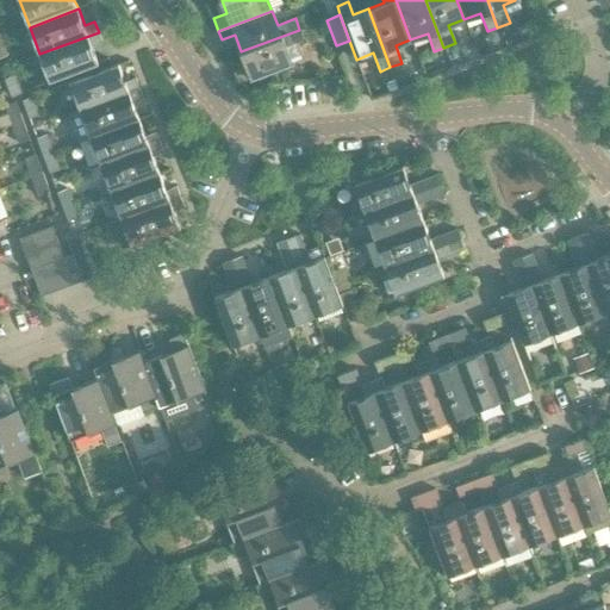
[(297,42),(303,39),(299,30),(241,51),(247,67),(234,72),(238,83),(303,58),(297,42)]
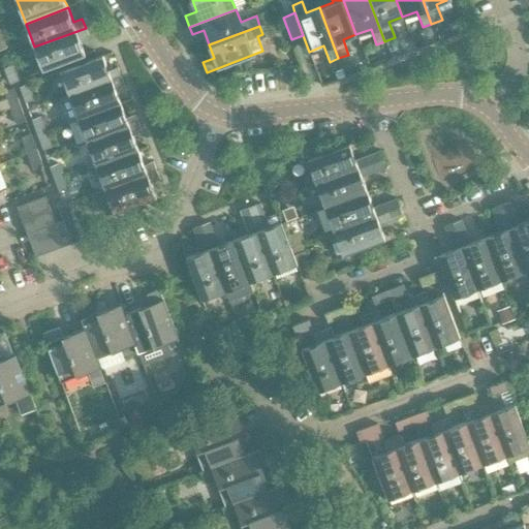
[(80,39),(89,35),(86,28),(34,47),(43,70),(86,55),(80,39)]
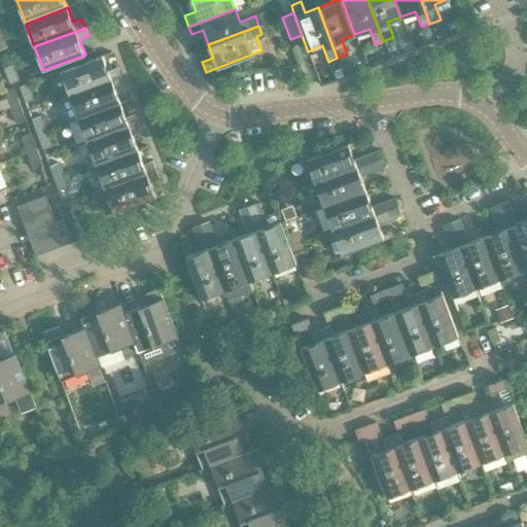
[(441,31),(435,33),(438,40),(448,37),(446,33),(441,31)]
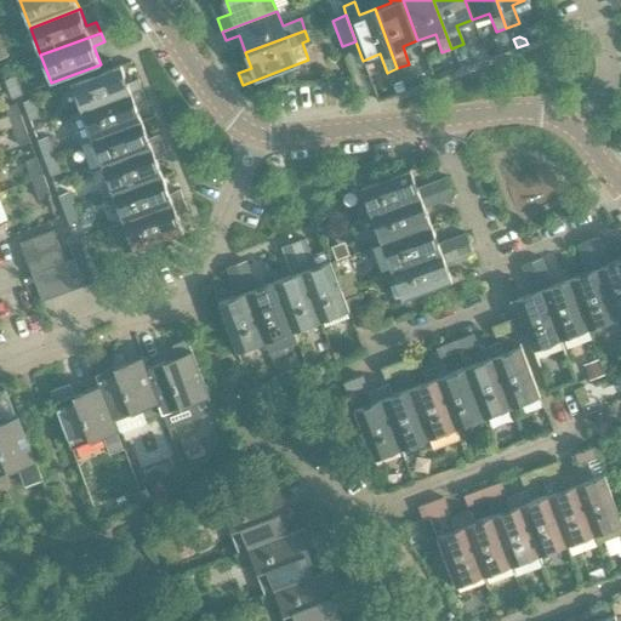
[(120,64),(113,67),(70,84),(81,112),(142,89),(137,78),(127,83),(120,64)]
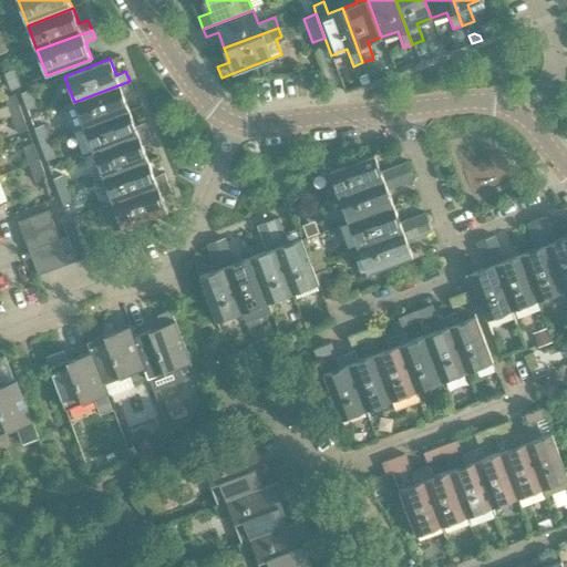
[(20,85),(14,69),(4,73),(11,89),(20,85)]
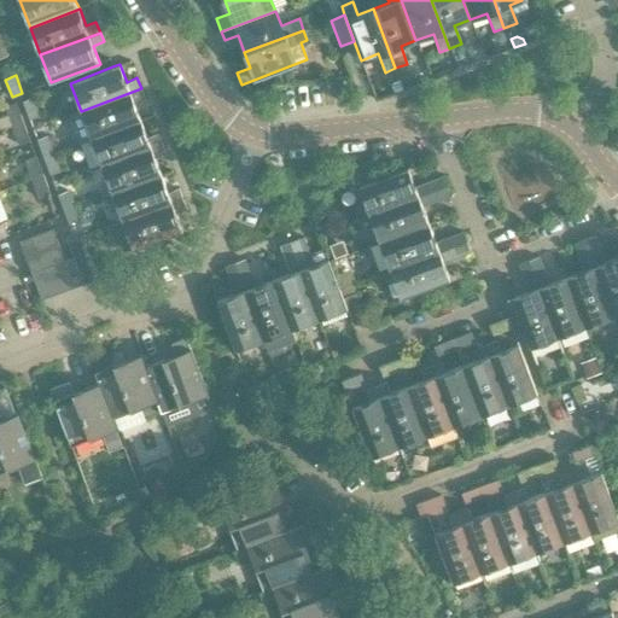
[(145,98),(141,88),(81,111),(92,139),(141,120),(134,101),(145,98)]
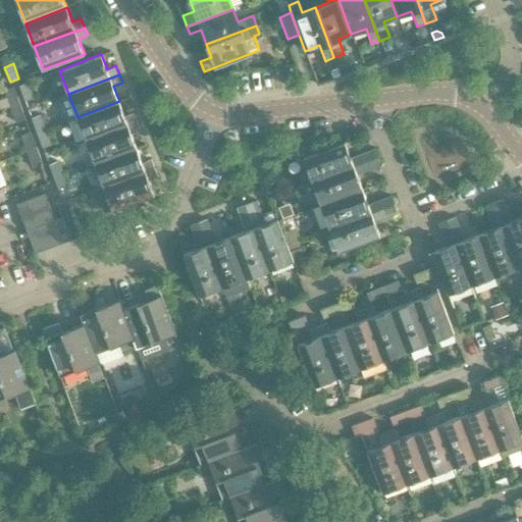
[(35,97),(29,82),(19,86),(25,101),(35,97)]
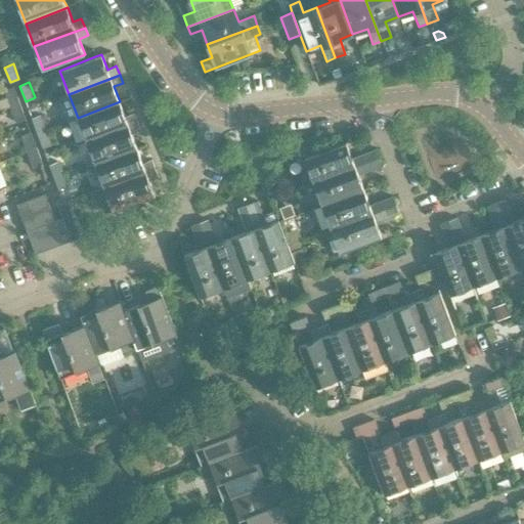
[(13,87),(4,91),(10,106),(19,102),(13,87)]
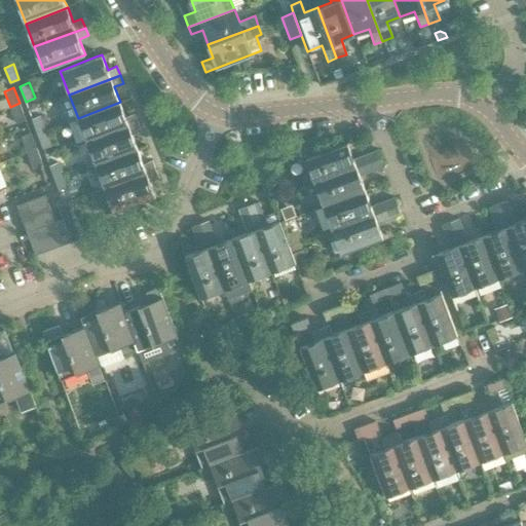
[(125,116),(120,102),(78,118),(86,142),(138,122),(135,113),(125,116)]
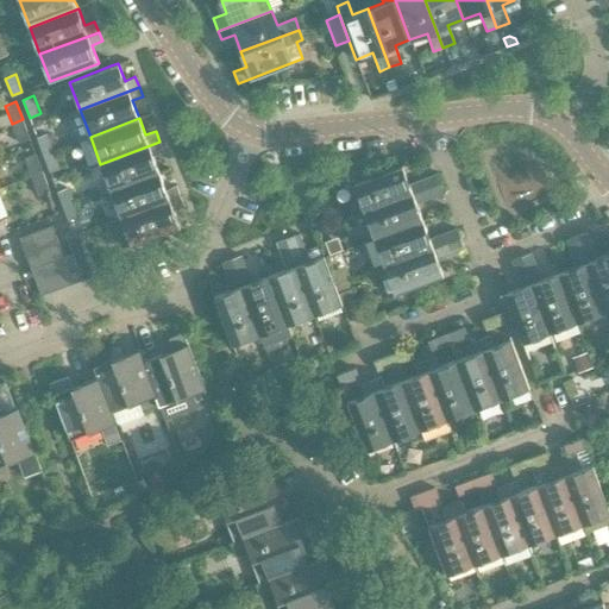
[(12,124),(19,143),(30,138),(23,119),(12,124)]
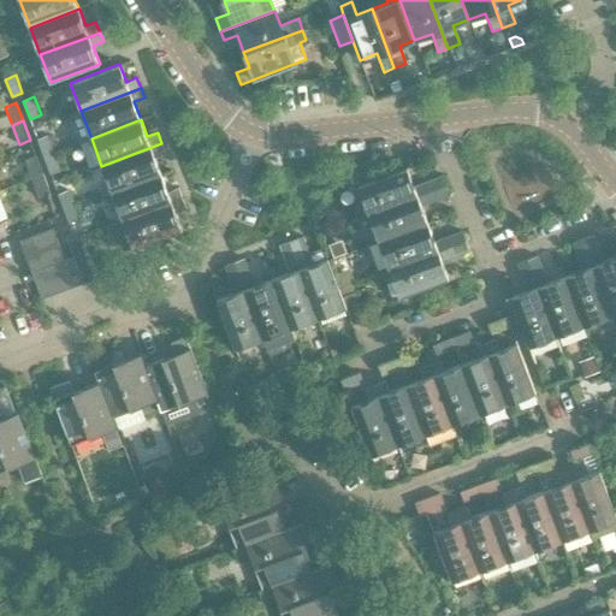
[(48,135),(37,138),(45,157),(54,152),(48,135)]
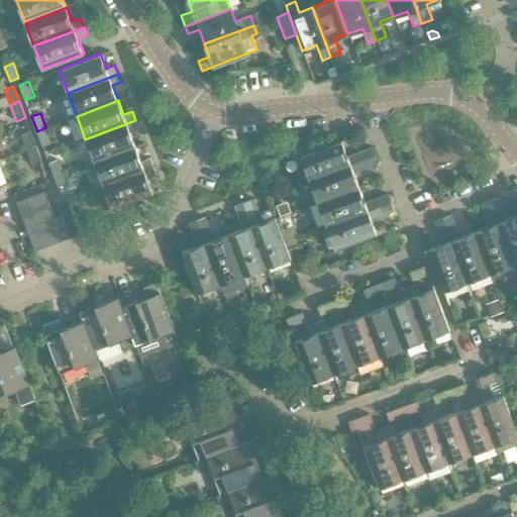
[(138,128),(135,120),(85,139),(94,163),(135,146),(129,131),(138,128)]
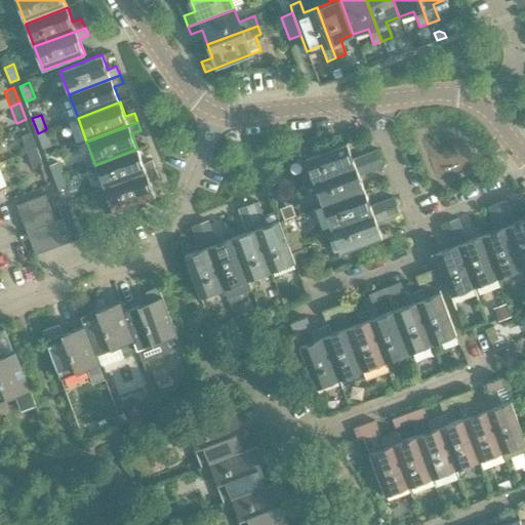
[(38,133),(43,148),(51,145),(46,129),(38,133)]
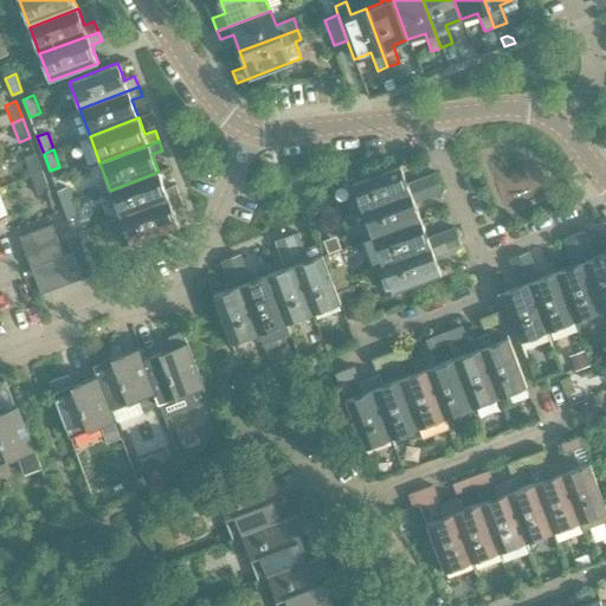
[(36,153),(25,158),(32,176),(43,172),(36,153)]
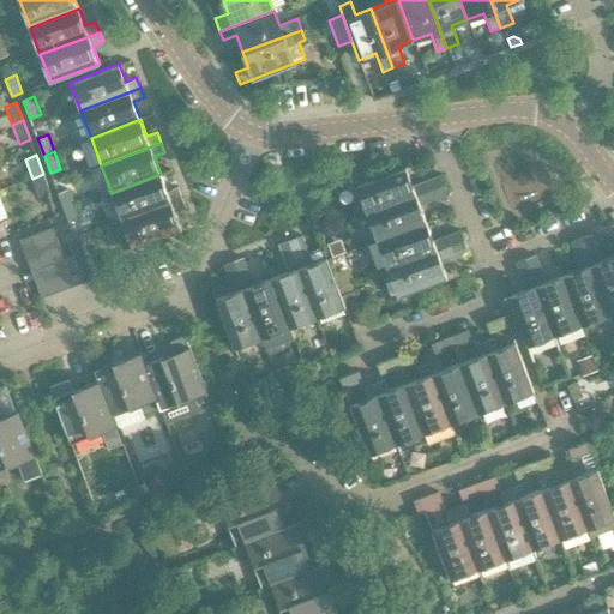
[(413,185),(405,167),(356,186),(367,214),(444,185),(439,175),(413,185)]
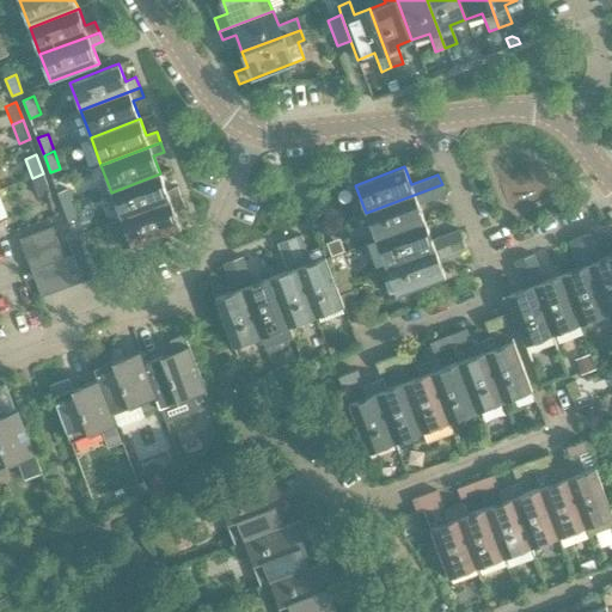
[(32,178),(38,196),(49,191),(43,173),(32,178)]
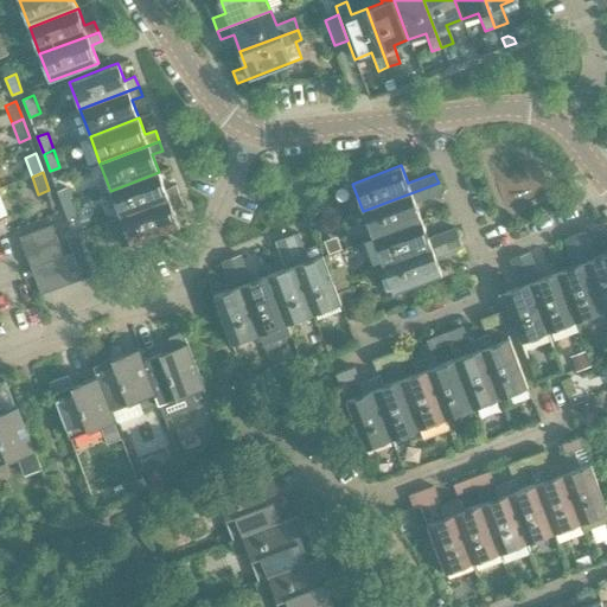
[(165,189),(159,172),(110,191),(120,217),(179,196),(176,185),(165,189)]
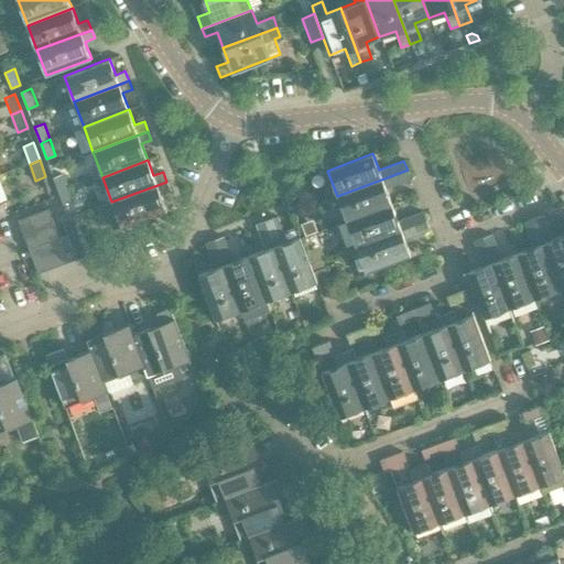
[(411,180),(408,170),(337,196),(346,221),(391,204),(386,188),(411,180)]
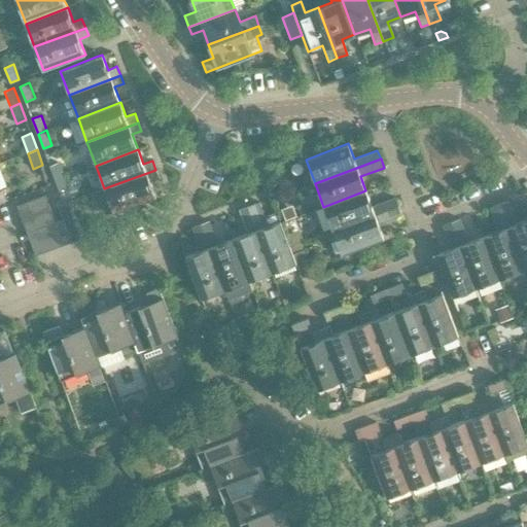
[(59,162),(49,166),(56,180),(65,177),(59,162)]
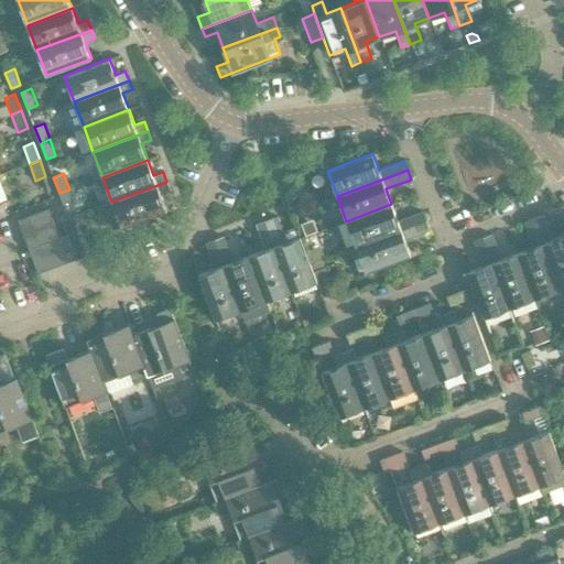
[(166,210),(160,194),(170,190),(166,182),(111,202),(121,228),(166,210)]
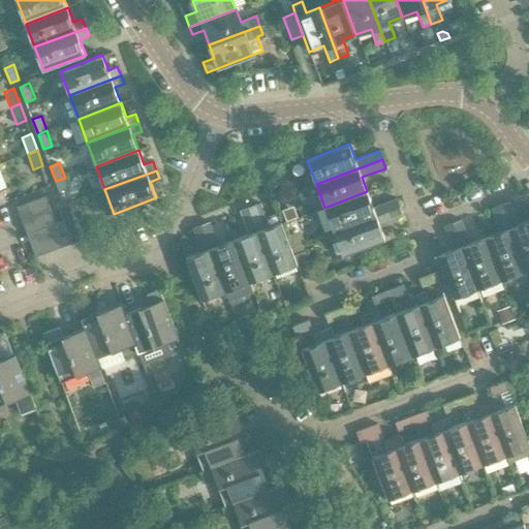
[(56,181),(62,196),(70,193),(65,178),(56,181)]
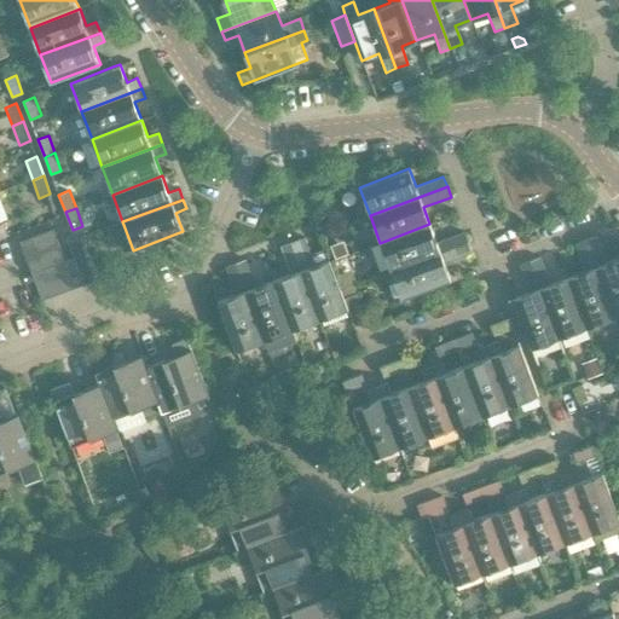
[(437,242),(429,224),(380,243),(391,271),(468,242),(463,232),(437,242)]
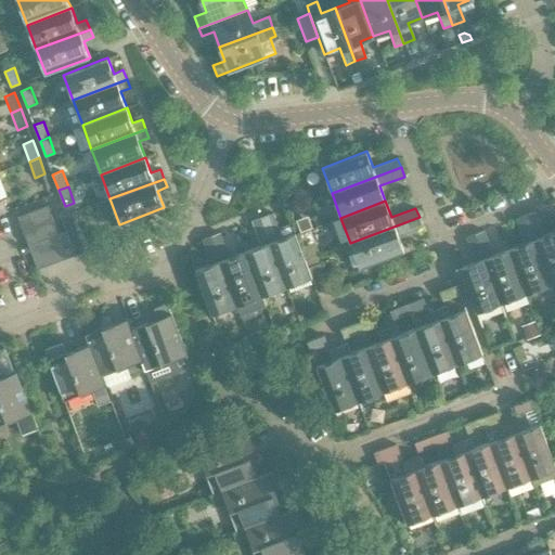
[(48,205),(17,216),(28,244),(41,240),(53,234),(57,233),(48,205)]
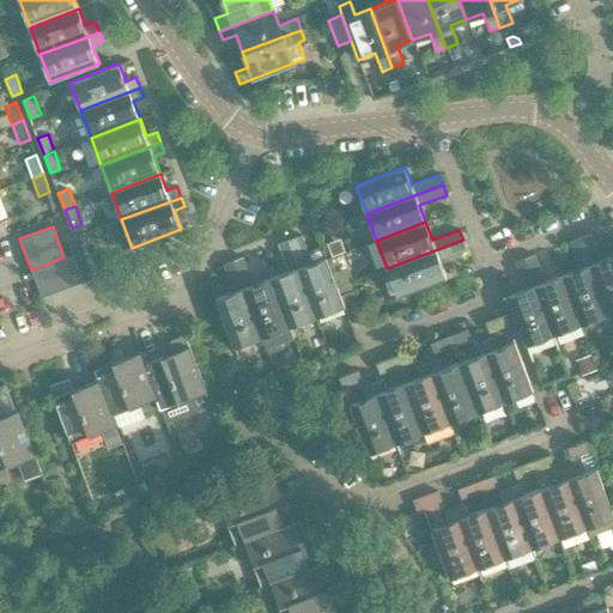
[(612,255),(600,261),(589,234),(581,237),(610,314),(612,311),(612,255)]
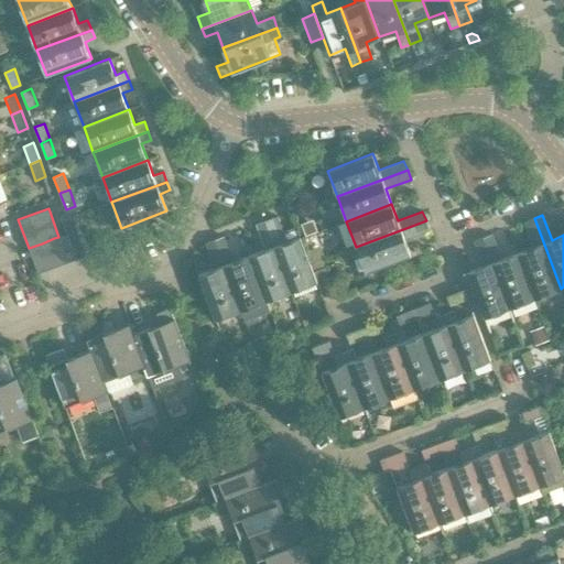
[(79,229),(74,216),(62,220),(67,234),(79,229)]
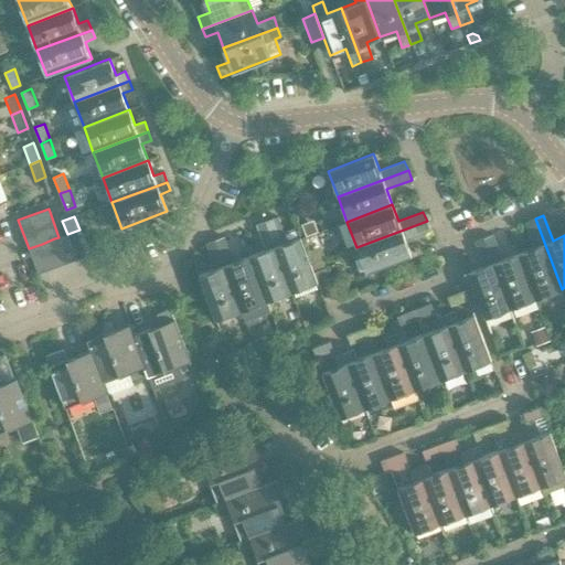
[(278,216),(266,221),(291,292),(318,283),(323,298),(336,294),(326,267),(313,272),(311,264),(309,258),(301,237),(300,237),(297,226),(284,232),(278,216)]
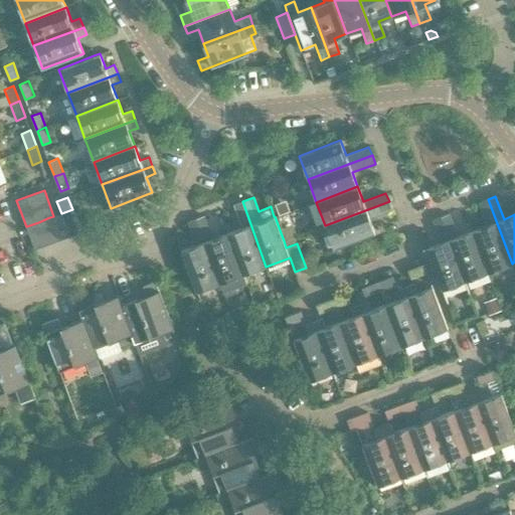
[(488,199),(479,202),(487,225),(473,230),(488,273),(512,264),(488,199)]
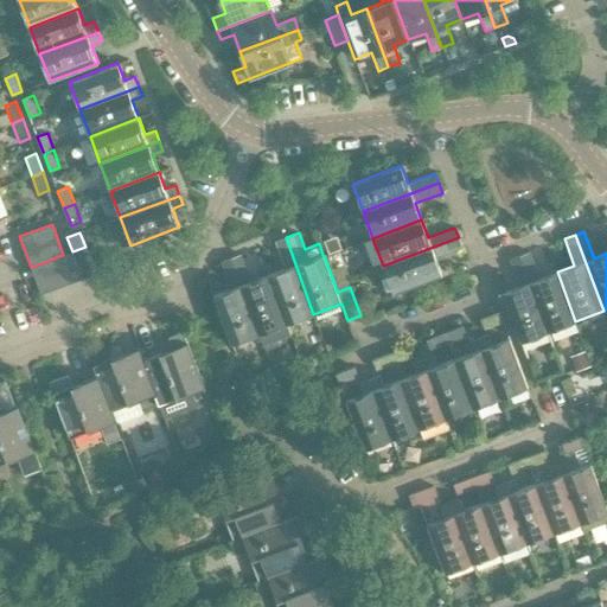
[(286,237),(275,242),(286,268),(269,275),(287,324),(313,314),(286,237)]
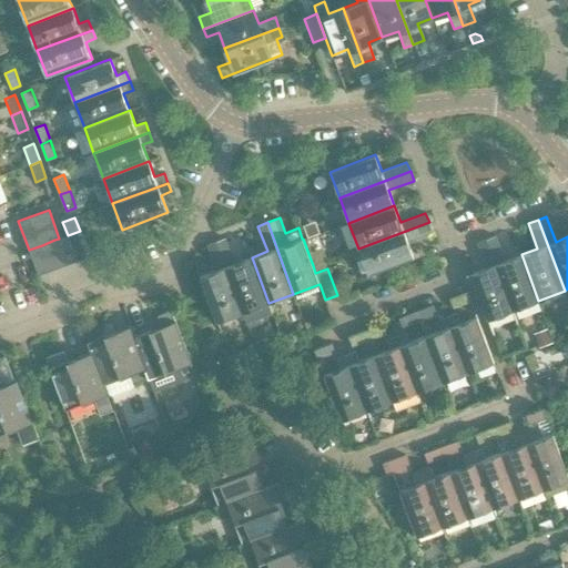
[(414,257),(407,241),(433,231),(429,222),(358,249),(367,274),(414,257)]
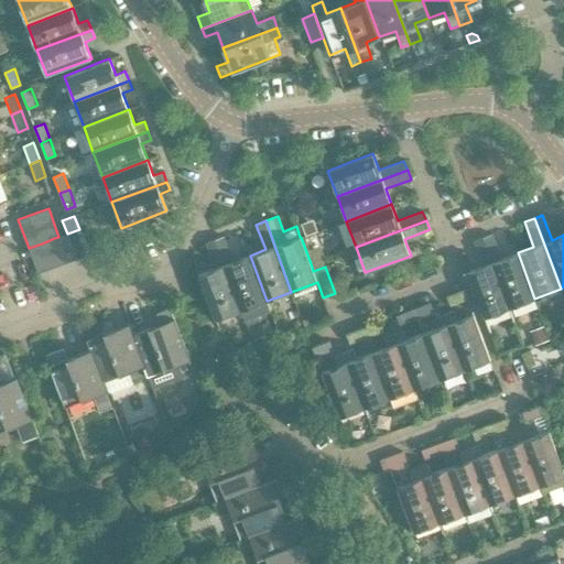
[(302,229),(305,237),(315,232),(313,225),(302,229)]
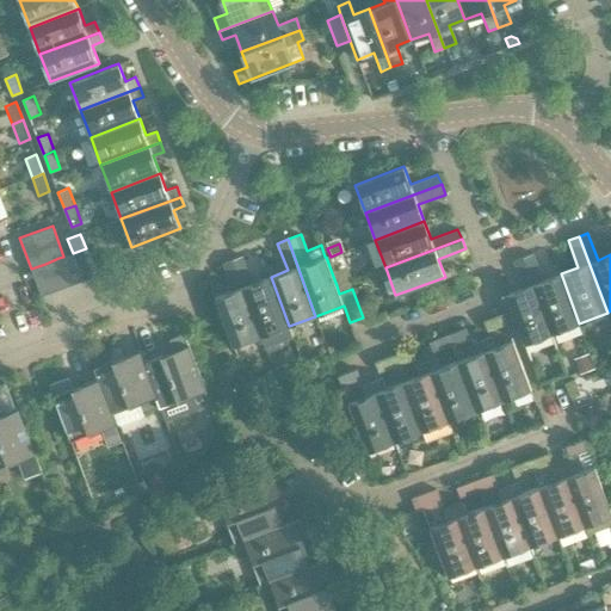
[(72,253),(82,281),(96,276),(86,248),(73,253),(72,253)]
